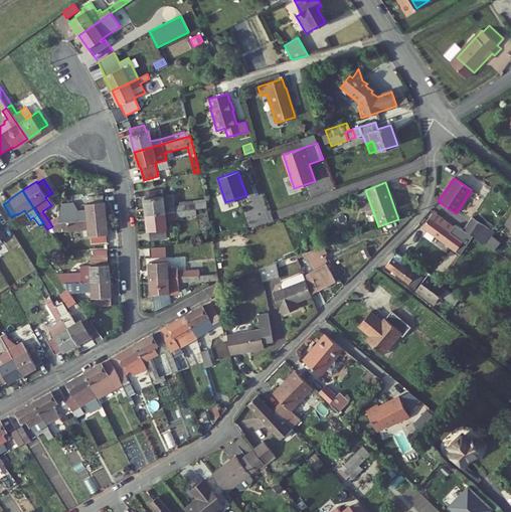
[(179,205),(174,206),(164,207),(163,197),(162,190),(145,192),(146,199),(144,199),(146,215),(195,209),(194,204),(179,205)]
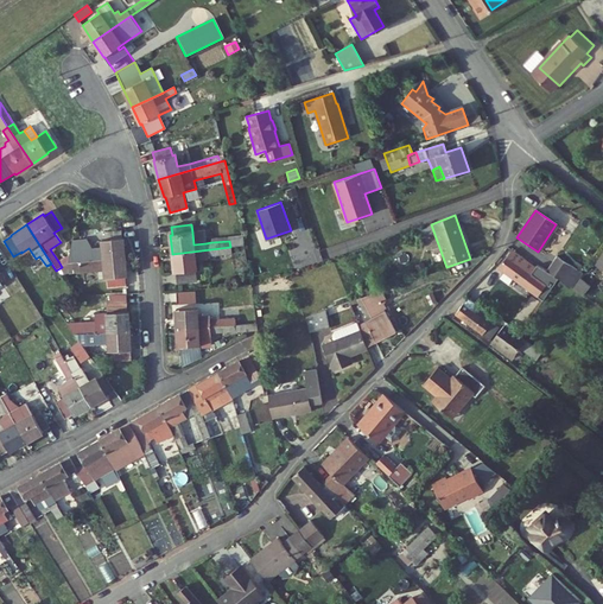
[(433,231),(431,224),(417,229),(419,236),(433,231)]
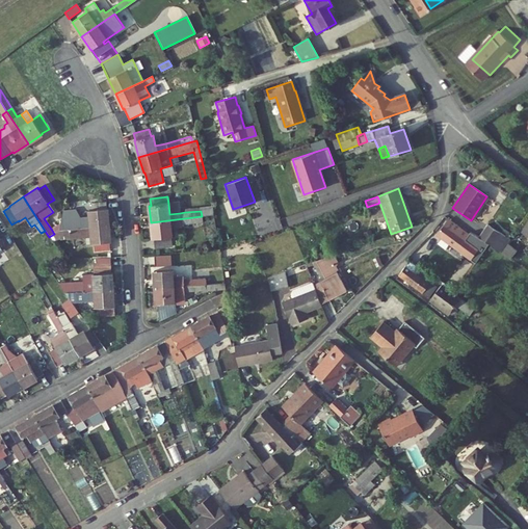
[(67,215),(61,216),(59,225),(58,231),(59,231),(109,226),(107,209),(106,209),(106,202),(91,203),(91,210),(88,211),(89,217),(80,218),(80,217),(75,210),(67,211),(67,215)]
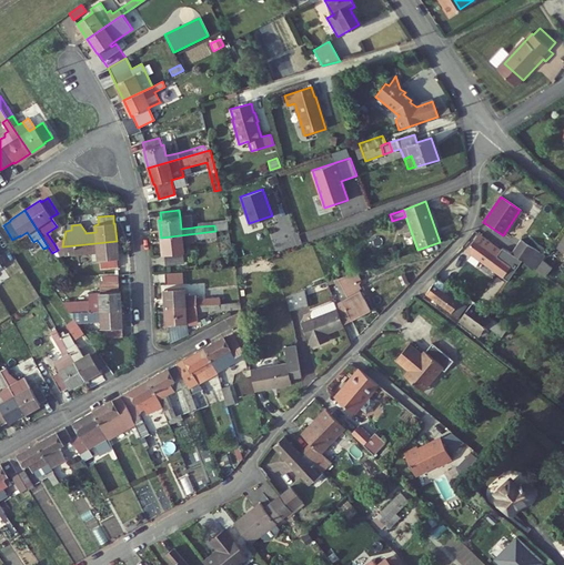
[(181,229),(192,228),(191,215),(180,218),(181,229)]
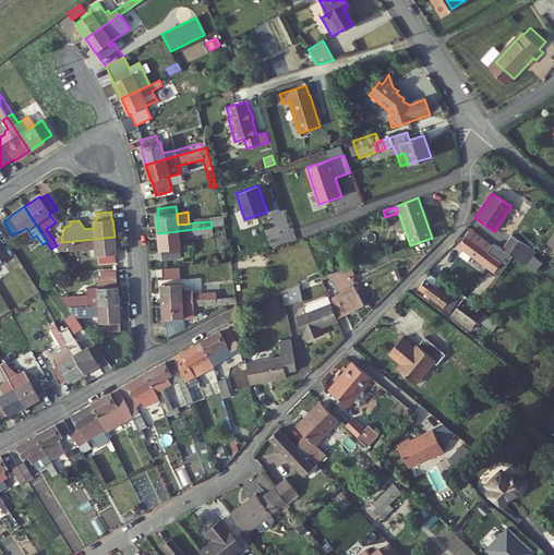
[(224,226),(221,217),(193,220),(194,222),(211,221),(212,227),(224,226)]
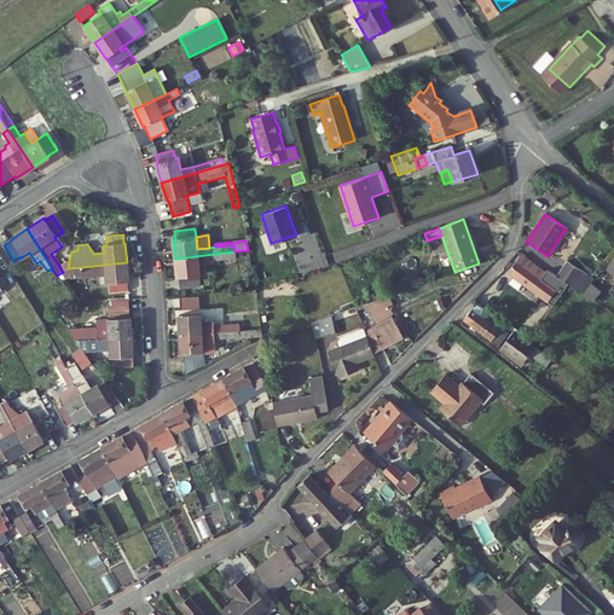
[(235,251),(175,259),(177,278),(179,278),(180,289),(200,286),(198,266),(210,264),(210,261),(236,257),(235,251)]
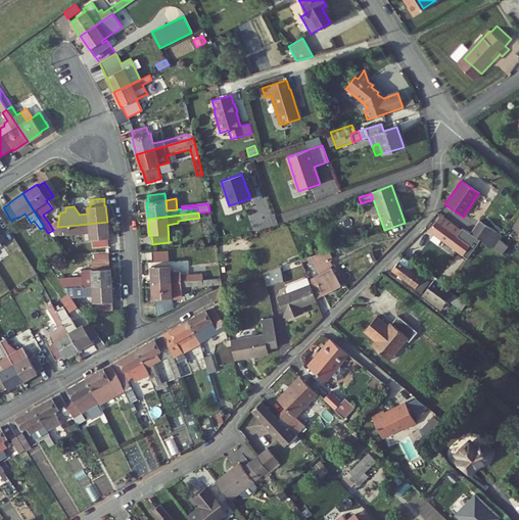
[(461,231),(439,216),(428,231),(466,260),(479,240),(470,234),(462,229),(461,231)]
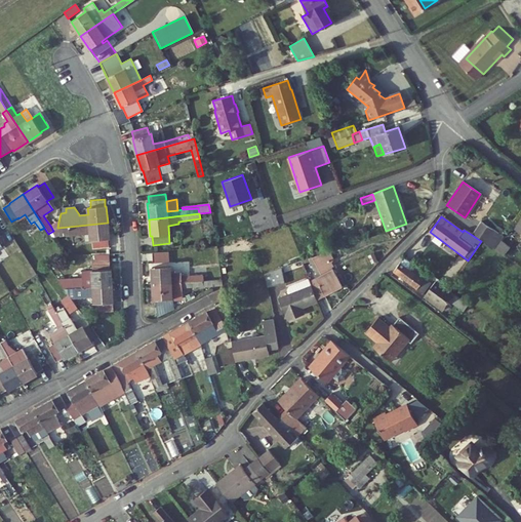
[(520,235),(520,216),(512,228),(520,235)]
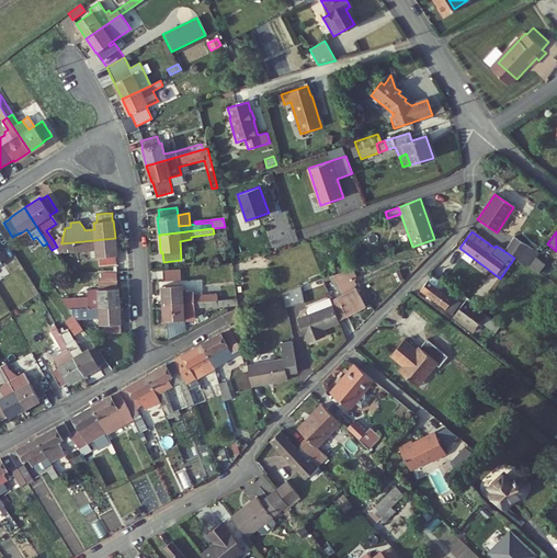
[(504,251),(529,268),(538,253),(513,237),(504,251)]
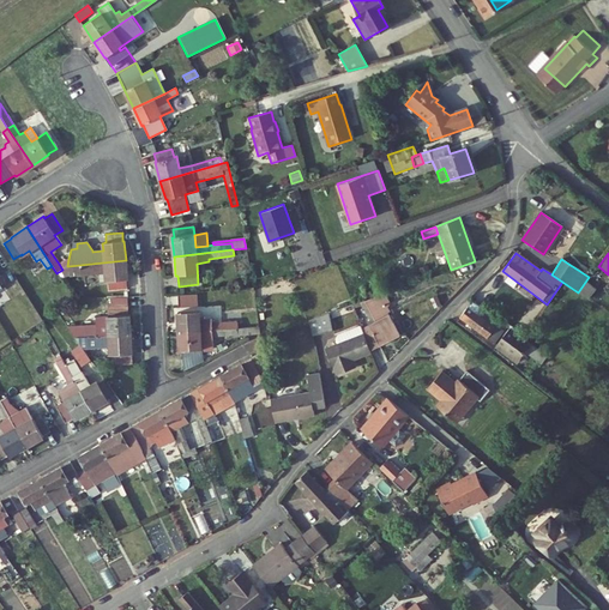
[(100,282),(108,282),(108,290),(126,289),(126,279),(127,279),(126,260),(68,266),(70,276),(98,273),(100,282)]
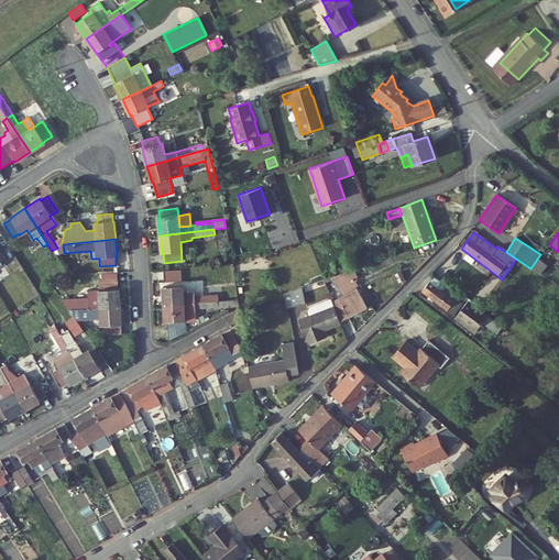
[(547,265),(538,259),(532,268),(539,274),(547,265)]
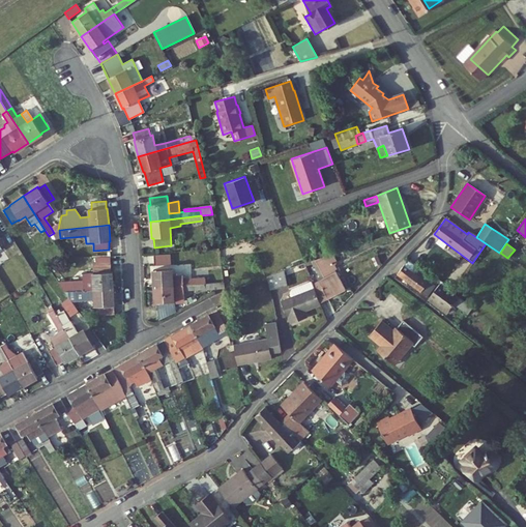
[(337,262),(331,254),(326,256),(332,267),(333,266),(334,265),(337,262)]
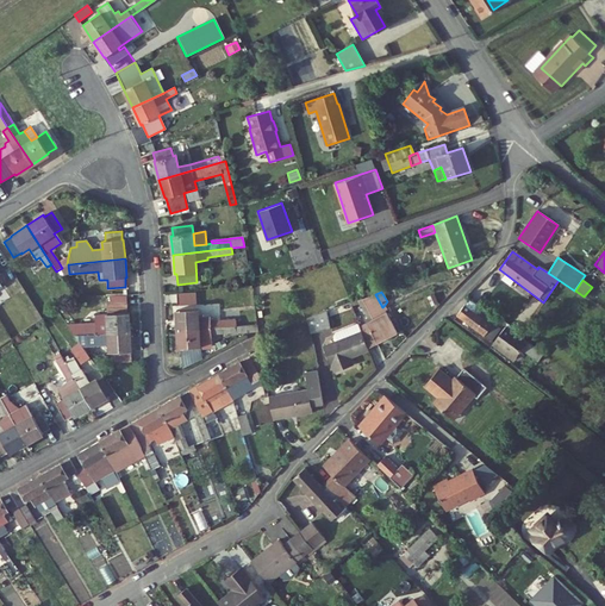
[(176,294),(176,305),(194,304),(194,293),(176,294)]
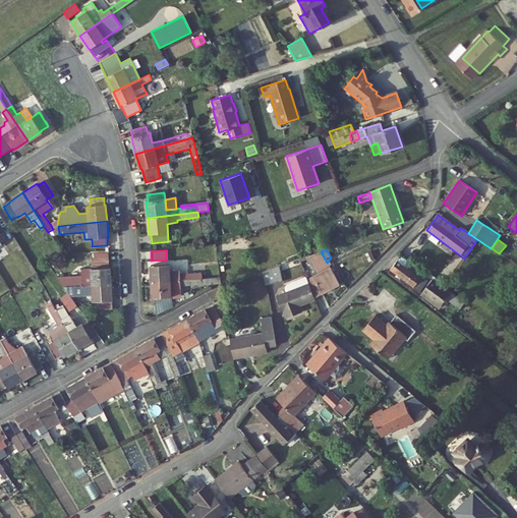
[(329,265),(328,262),(327,263),(321,251),(305,256),(306,260),(307,261),(310,259),(319,274),(312,277),(306,279),(314,298),(338,285),(328,265),(329,265)]
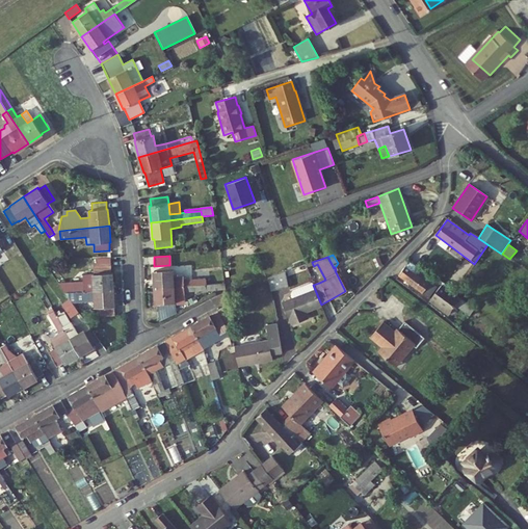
[(58,285),(64,293),(112,290),(111,273),(110,258),(96,259),(96,264),(93,264),(94,274),(82,274),(83,283),(58,285)]
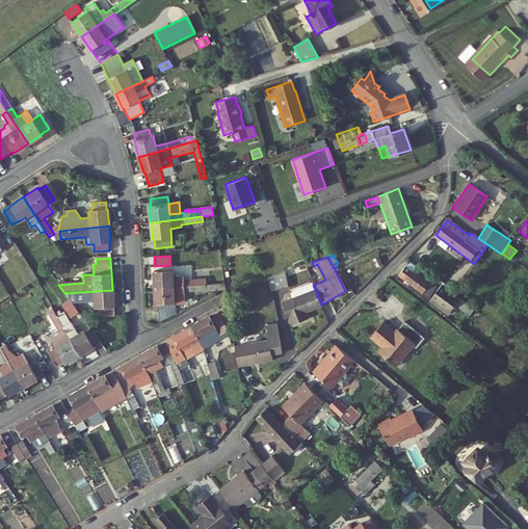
[(434,280),(408,261),(398,275),(428,298),(437,287),(432,283),(434,280)]
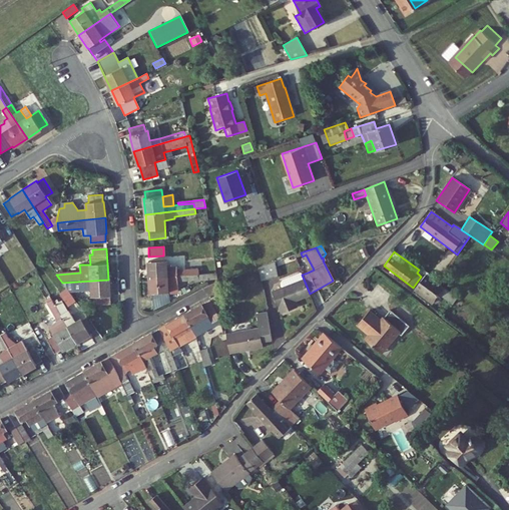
[(306,255),(303,257),(309,268),(306,270),(308,273),(314,270),(306,255)]
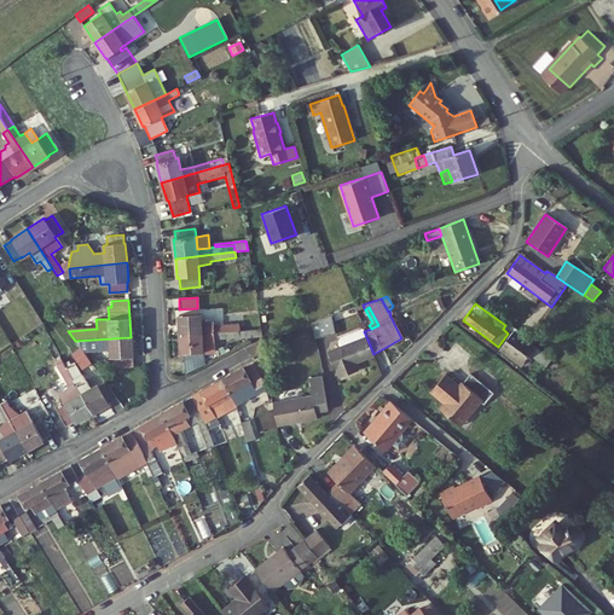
[(178,314),(179,335),(238,331),(237,324),(213,325),(213,321),(201,321),(200,313),(178,314)]
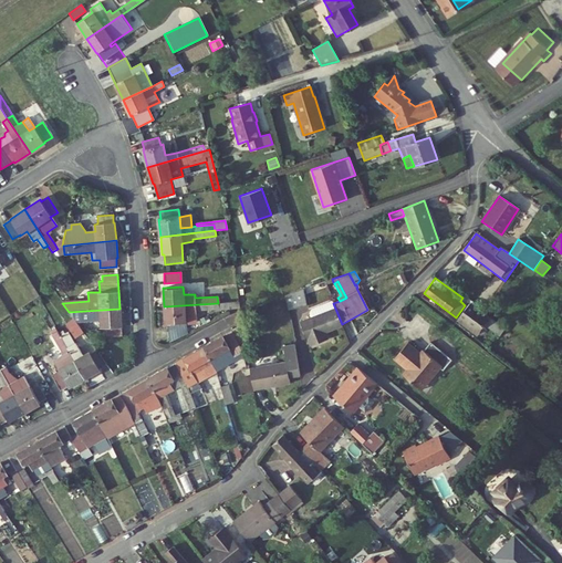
[(302,290),(285,295),(288,310),(305,306),(302,290)]
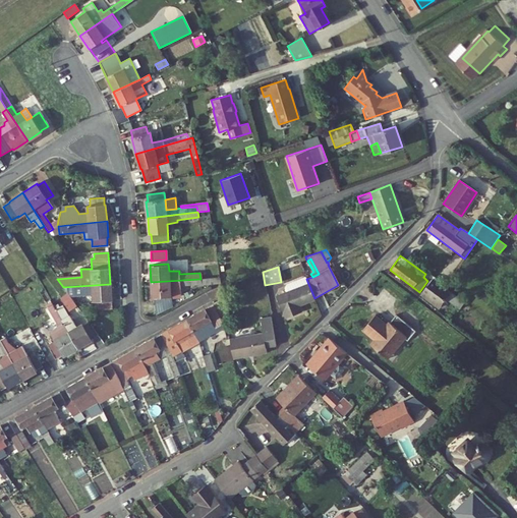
[(314,299),(305,277),(286,284),(285,287),(287,292),(276,296),(281,311),(283,311),(285,319),(300,312),(298,305),(314,299)]
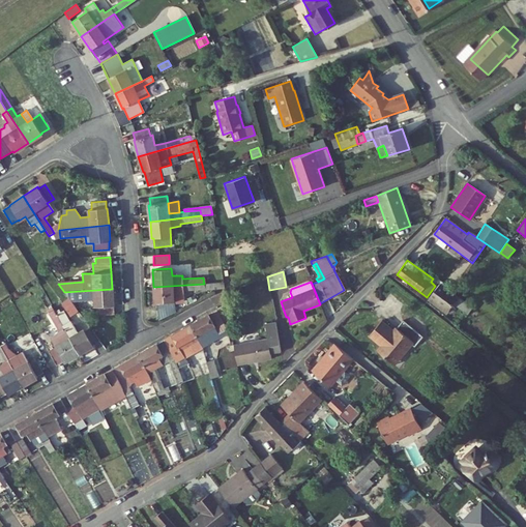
[(156,303),(173,302),(183,301),(183,291),(204,290),(204,284),(153,287),(154,303),(156,303)]
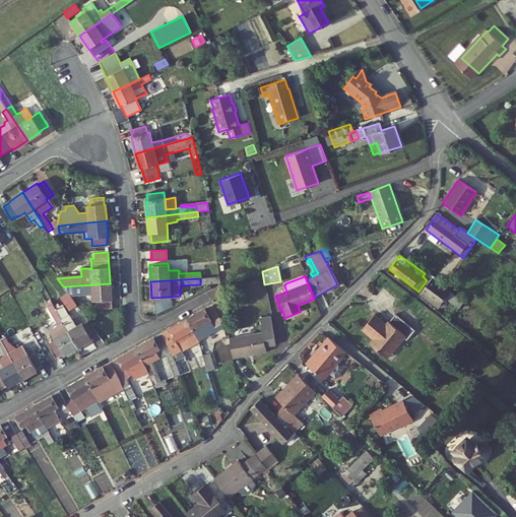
[(463,302),(431,278),(420,293),(439,307),(445,299),(459,308),(463,302)]
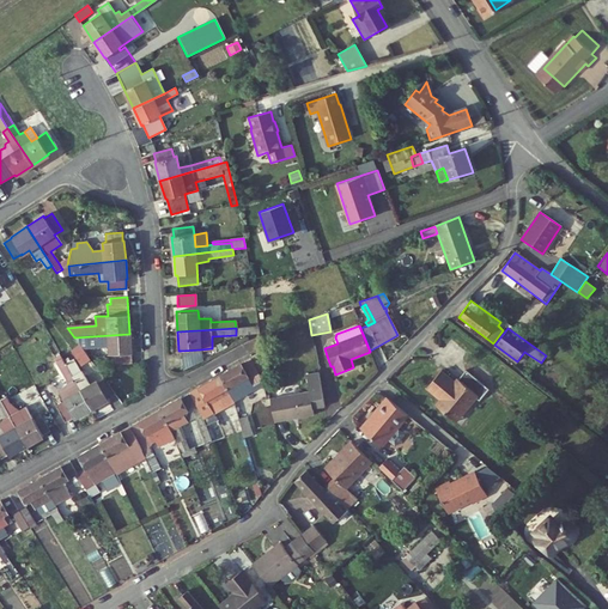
[(74,338),(79,345),(97,343),(97,347),(109,347),(110,354),(114,354),(114,364),(132,363),(129,334),(74,338)]
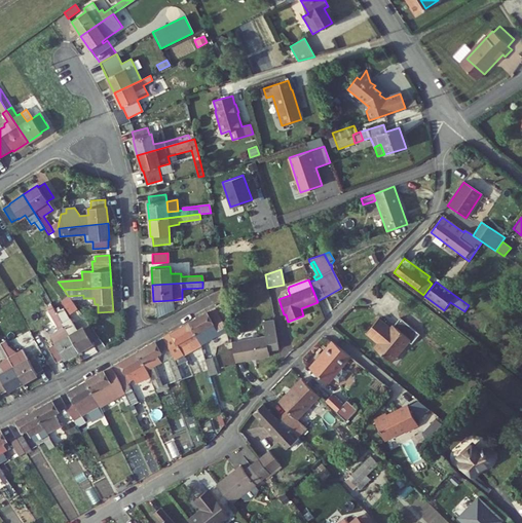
[(69,314),(77,309),(68,296),(61,301),(69,314)]
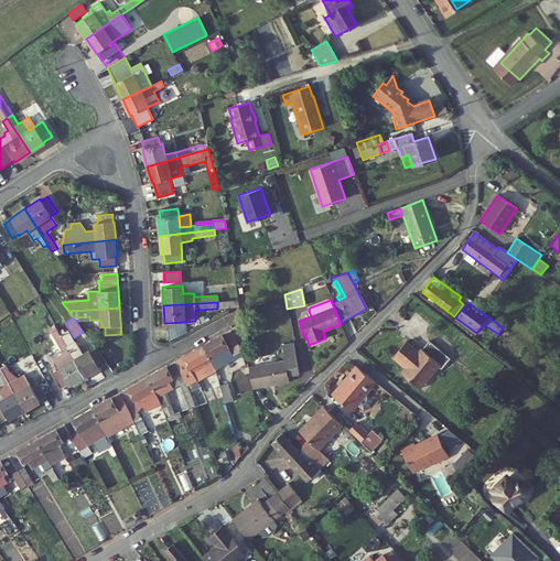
[(259,335),(257,321),(216,343),(227,362),(228,364),(252,351),(247,341),(259,335)]
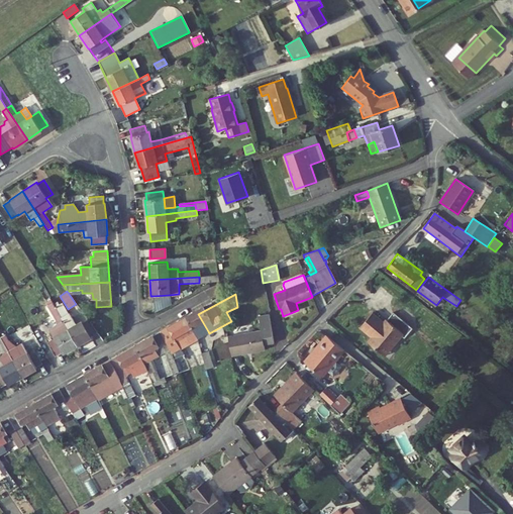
[(155,312),(171,304),(170,299),(152,300),(155,312)]
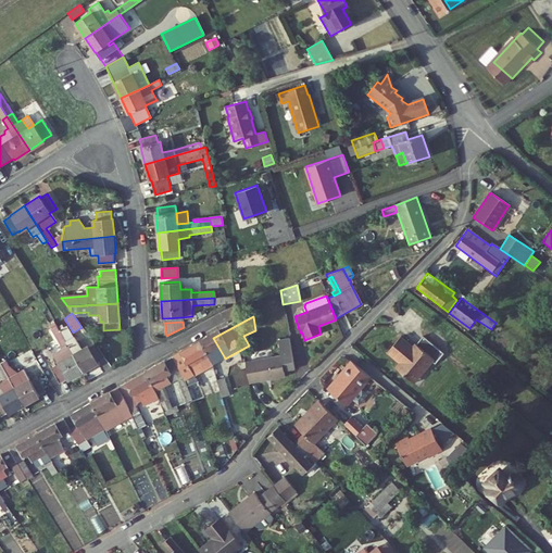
[(64,360),(50,368),(59,384),(66,379),(66,380),(83,372),(59,330),(57,328),(57,326),(44,332),(49,341),(57,337),(63,348),(59,350),(64,360)]
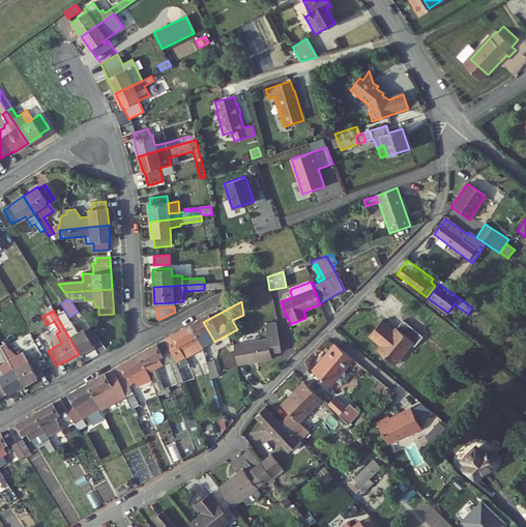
[(85,331),(84,330),(78,333),(70,321),(69,322),(63,311),(60,313),(56,315),(79,354),(93,346),(92,345),(99,341),(90,328),(85,331)]
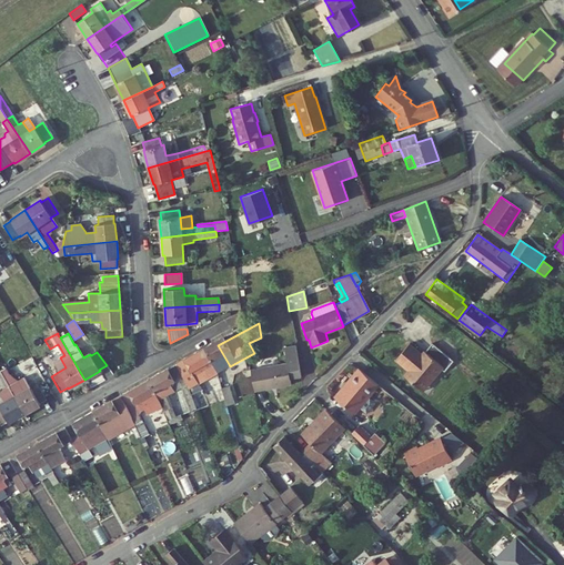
[(420,390),(433,374),(435,375),(441,370),(444,372),(452,362),(431,344),(424,352),(423,351),(419,356),(415,355),(419,352),(409,344),(394,360),(406,371),(402,375),(420,390)]
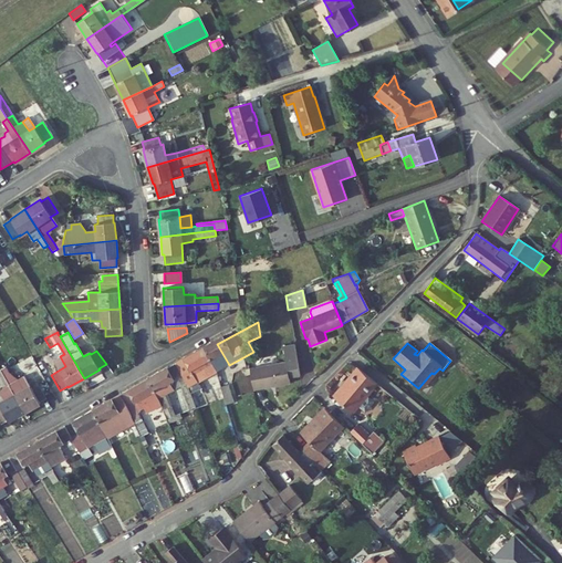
[(190,358),(199,378),(205,391),(216,384),(209,373),(228,363),(217,344),(190,358)]
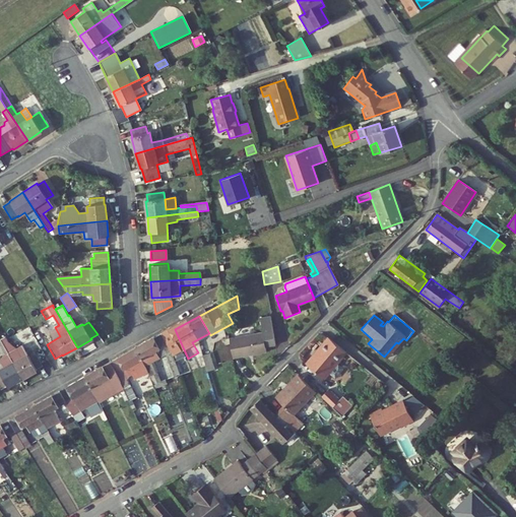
[(274,345),(269,316),(259,318),(262,332),(229,338),(233,359),(265,352),(265,347),(274,345)]
